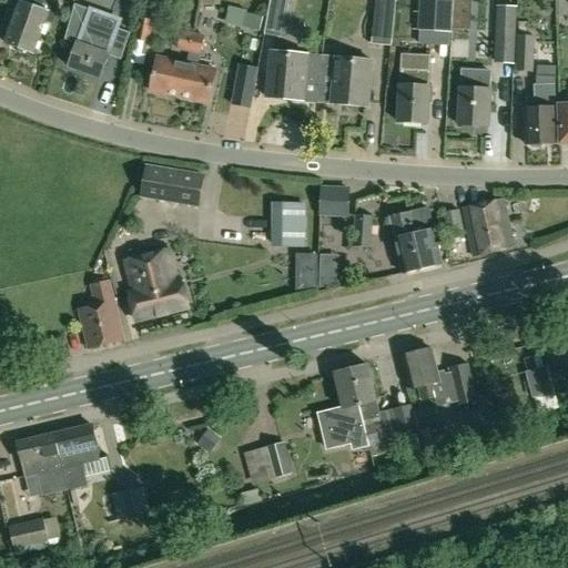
[(21,0),(6,44),(33,54),(44,22),(54,26),(61,7),(42,0),(21,0)]
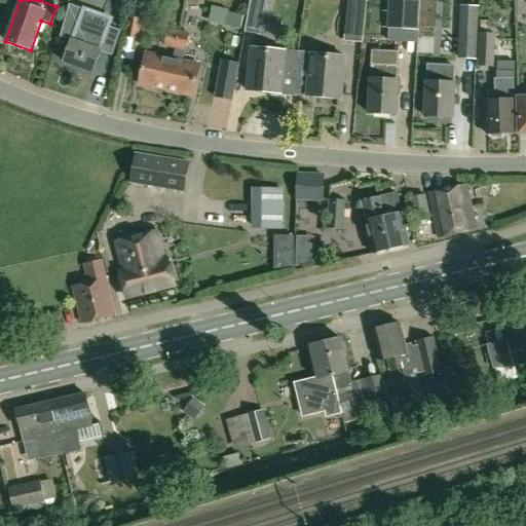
[(261,35),(267,0),(249,0),(243,32),(261,35)]
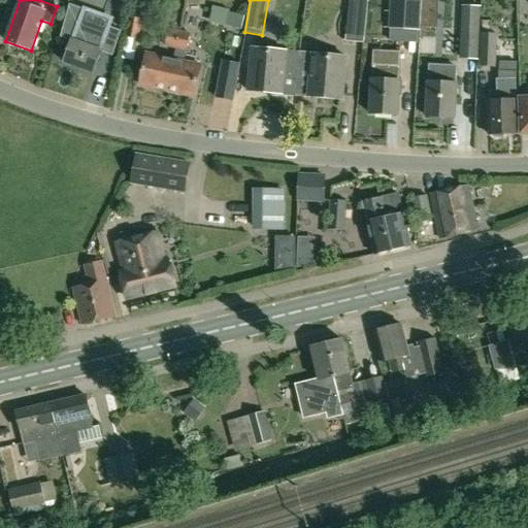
[(349,0),(344,41),(364,43),(368,0),(349,0)]
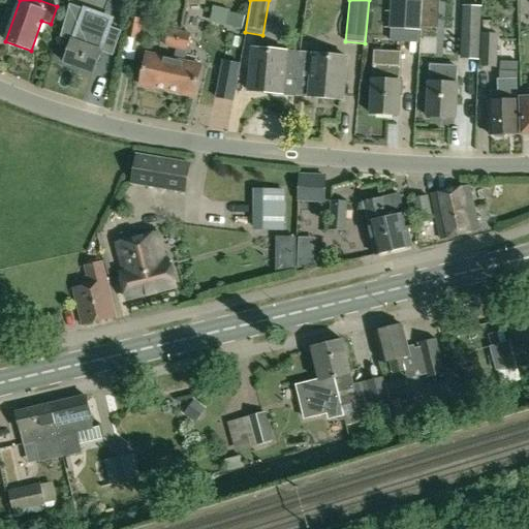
[(422,0),(390,0),(389,29),(421,31),(422,0)]
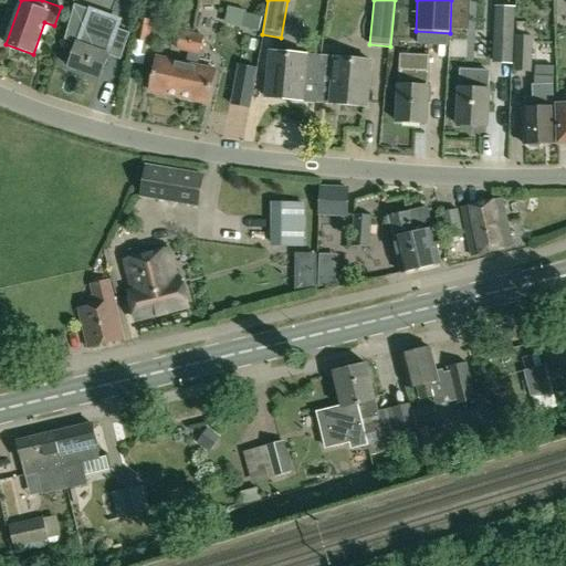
[(101,79),(108,56),(121,61),(130,33),(116,29),(114,34),(87,24),(92,11),(74,4),(64,40),(76,44),(69,66),(101,79)]
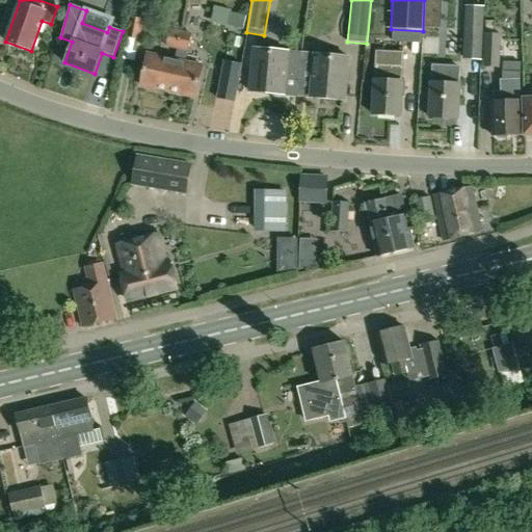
[(467,7),(464,59),(481,59),(483,7),(467,7)]
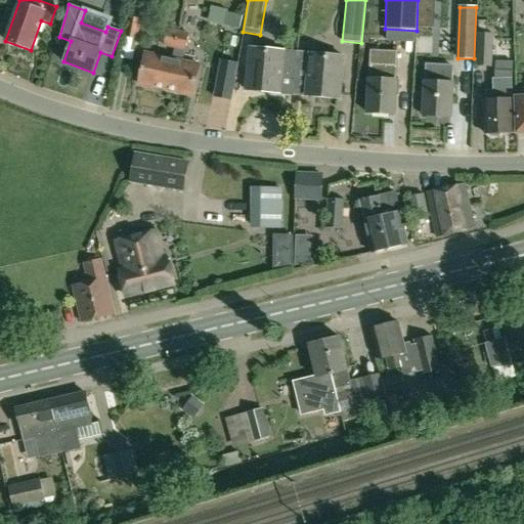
[(242,15),(226,11),(223,26),(238,30),(242,15)]
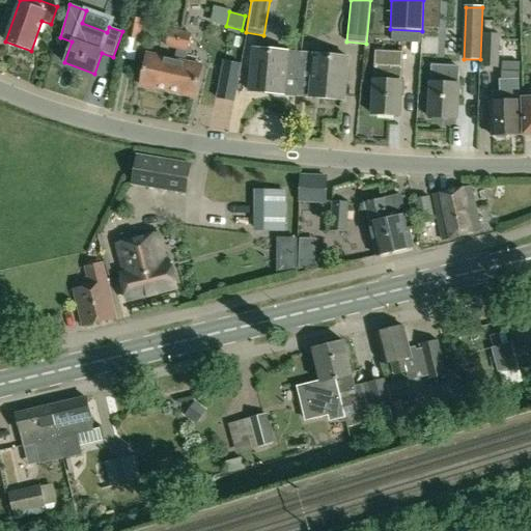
[(130,17),(126,37),(139,40),(143,20),(130,17)]
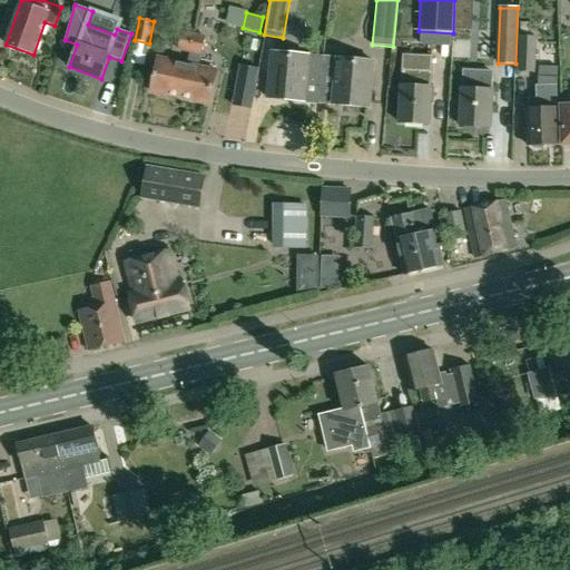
[(177,50),(190,53),(195,33),(182,30),(177,50)]
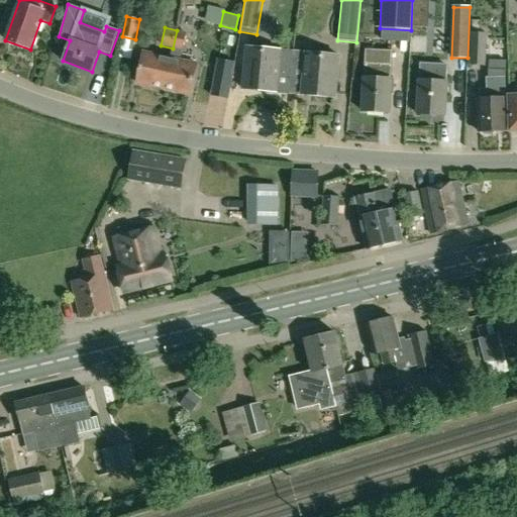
[(177,30),(173,48),(183,50),(187,32),(177,30)]
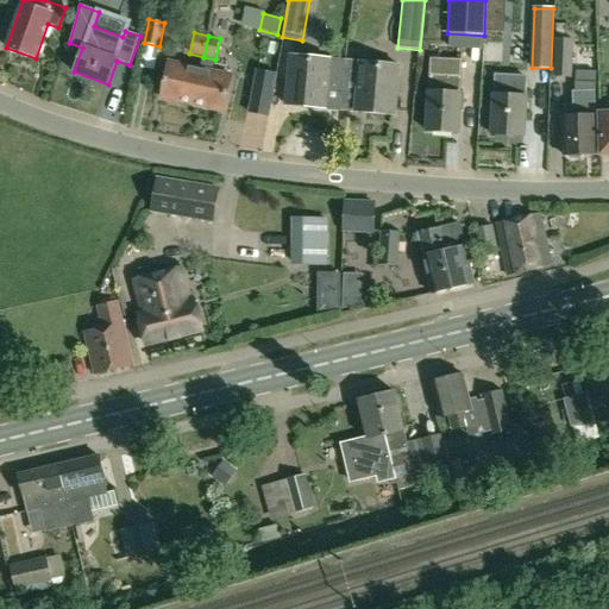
[(572,79),(573,38),(556,38),(553,77),(572,79)]
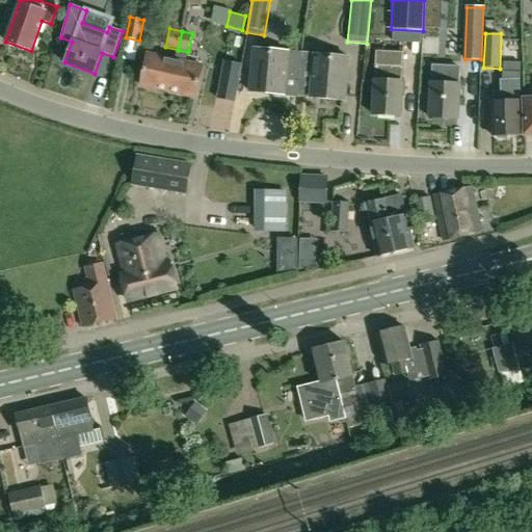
[(250,89),(297,95),(300,56),(255,51),(250,89)]
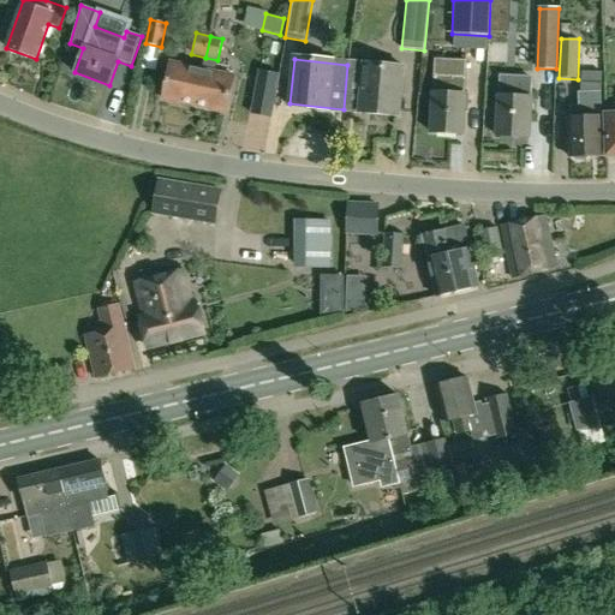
[(433,93),(430,132),(464,135),(465,95),(466,78),(467,61),(435,59),(434,76),(433,93)]
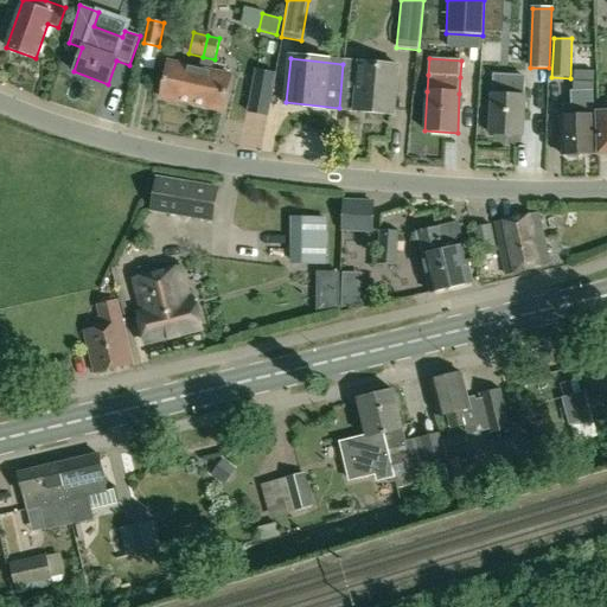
[(192,104),(199,69),(168,62),(160,98),(192,104)]
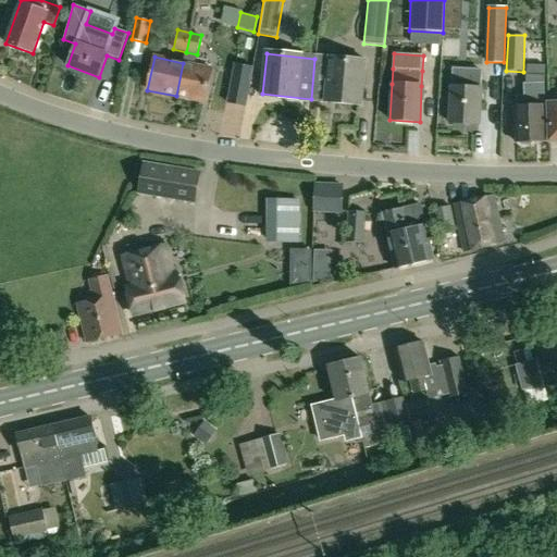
[(363,63),(314,59),(311,99),(360,103),(363,63)]
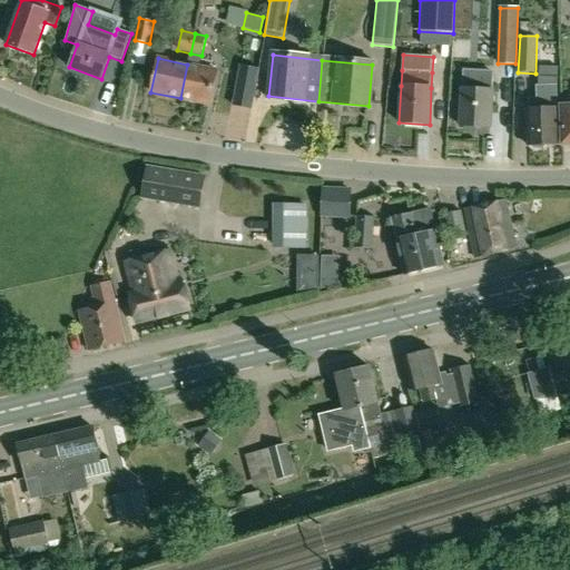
[(258,67),(241,64),(232,102),(249,107),(258,67)]
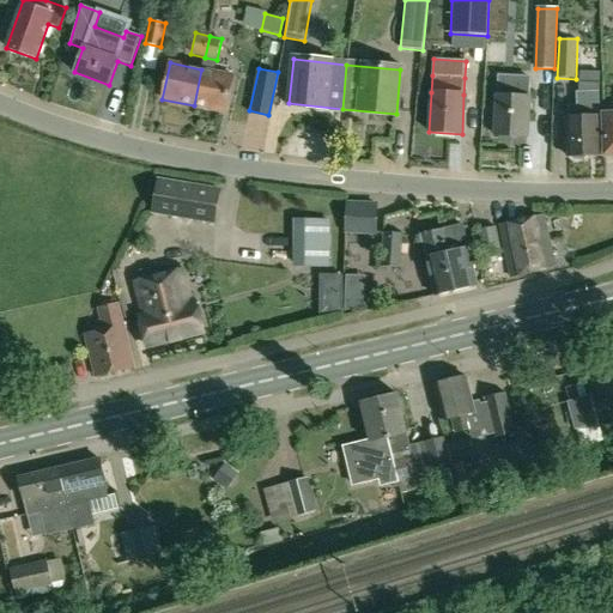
[(194,105),(224,113),(232,77),(201,70),(194,105)]
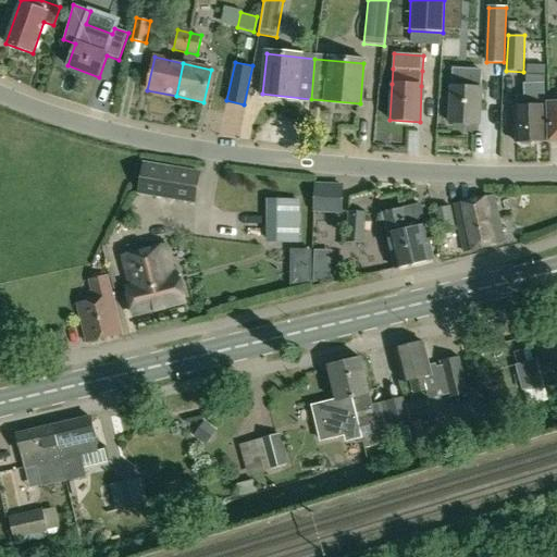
[(452,87),(449,122),(479,124),(481,89),(481,88),(481,73),(468,72),(453,71),(452,87)]
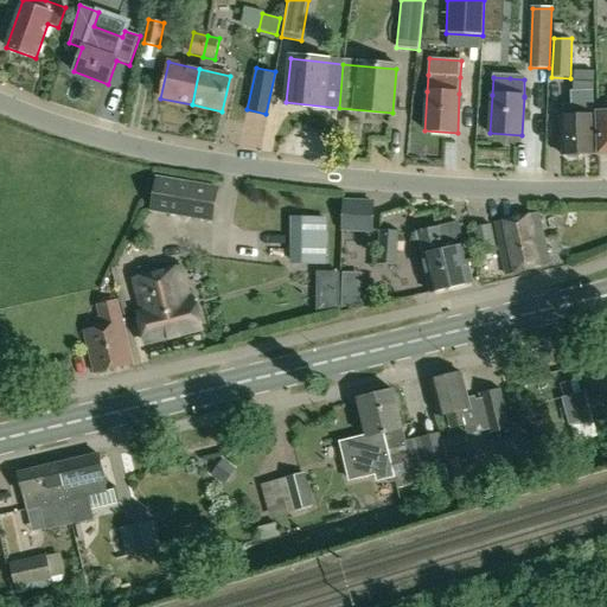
[(577,158),(580,154),(594,154),(592,91),(572,93),(572,106),(563,106),(564,116),(561,116),(562,155),(566,155),(568,159),(577,158)]
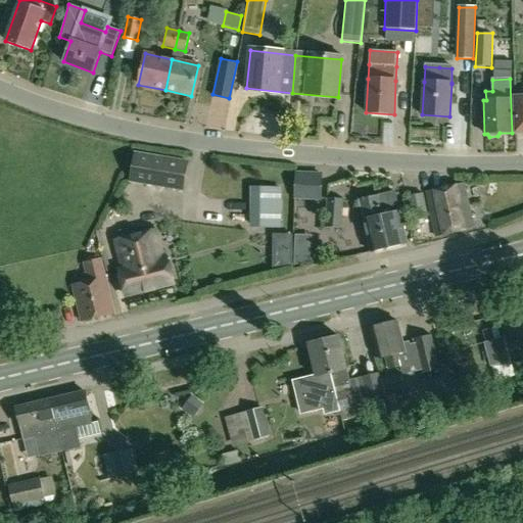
[(130,182),(183,190),(187,162),(135,153),(130,182)]
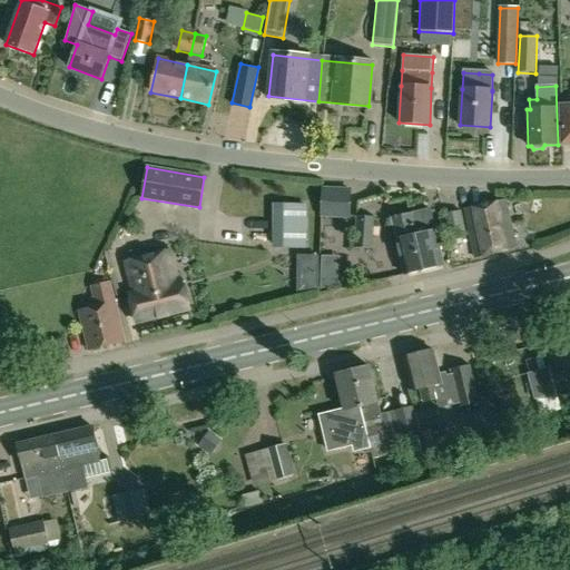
[(351,187),(322,186),(321,216),(350,217),(351,187)]
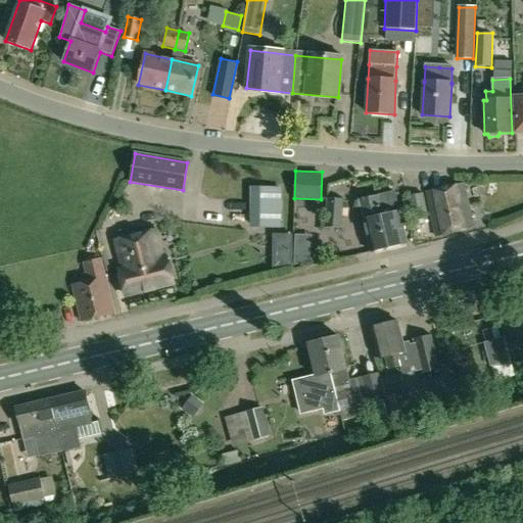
[(435,237),(473,229),(464,184),(425,192),(435,237)]
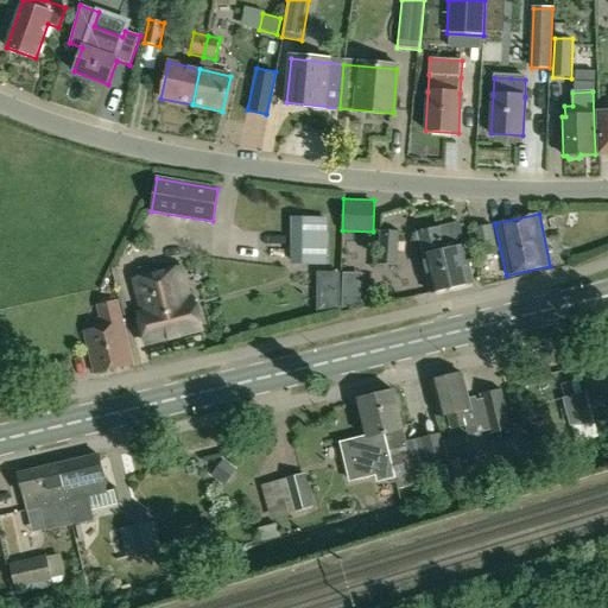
[(328,265),(328,219),(290,217),(290,265),(328,265)]
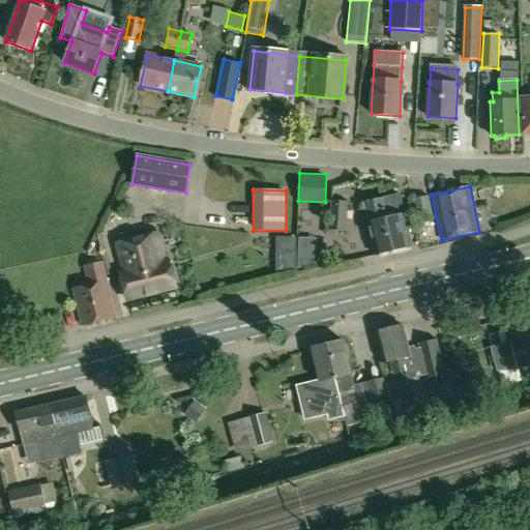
[(400,195),(363,204),(376,256),(412,247),(400,195)]
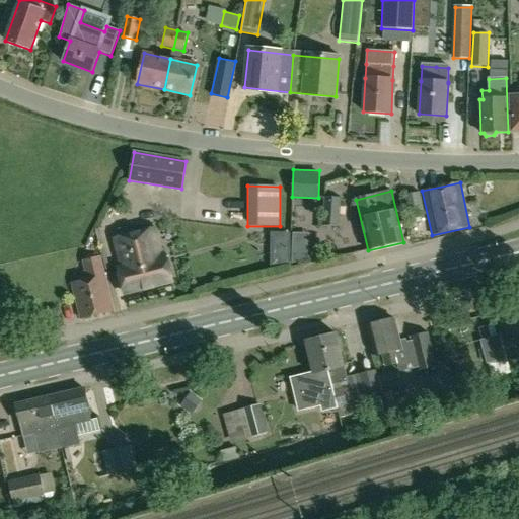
[(420,192),(403,195),(409,217),(424,214),(420,192)]
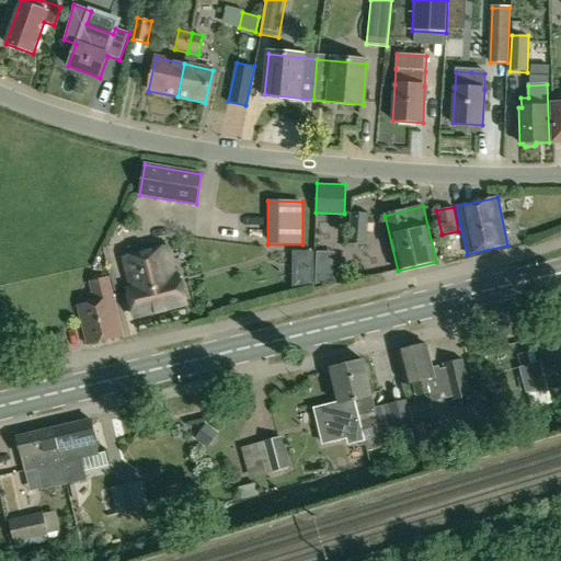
[(368,214),(351,213),(348,244),(366,245),(368,214)]
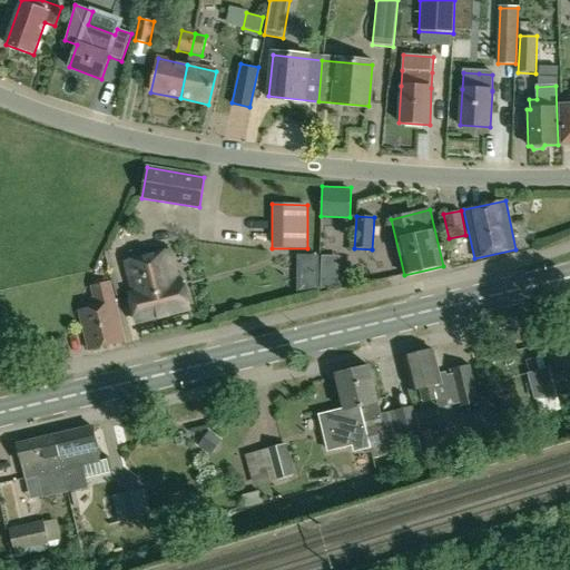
[(174,251),(121,264),(137,323),(188,310),(174,251)]
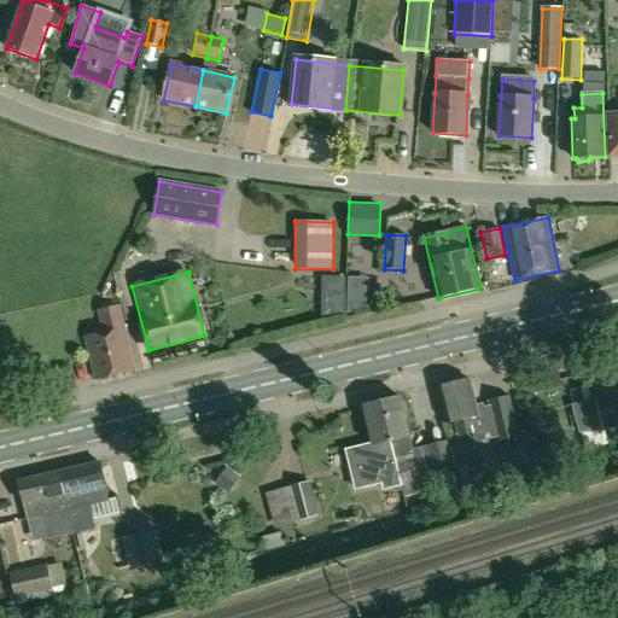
[(118,307),(100,312),(105,333),(86,338),(97,380),(134,371),(118,307)]
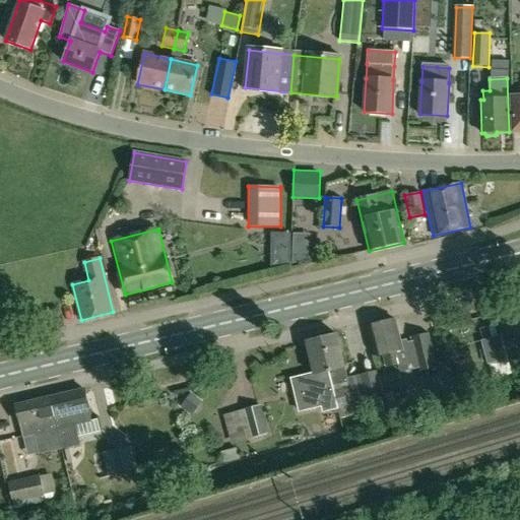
[(395,320),(369,326),(376,356),(383,354),(386,367),(397,365),(399,364),(399,366),(417,362),(412,342),(407,343),(406,340),(400,342),(395,320)]
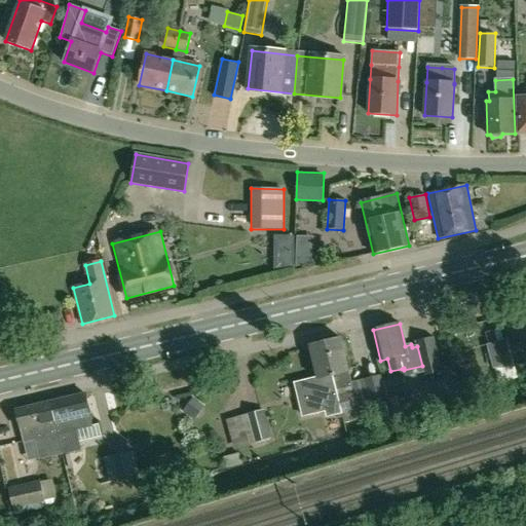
[(525,334),(506,339),(514,366),(525,362),(525,334)]
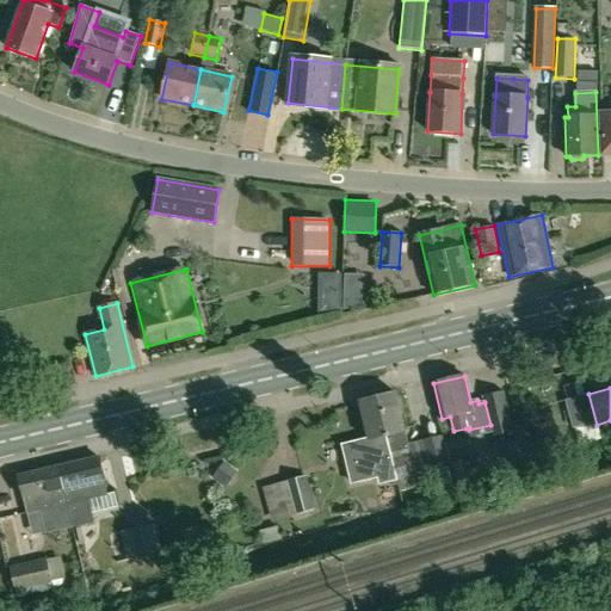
[(504,393),(483,397),(485,402),(491,425),(493,437),(513,432),(504,393)]
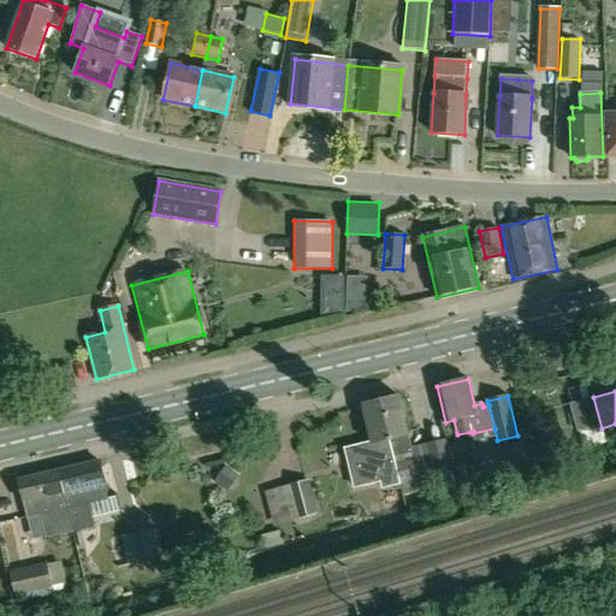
[(383,489),(384,487),(418,480),(413,458),(412,460),(410,452),(413,452),(403,415),(406,412),(403,402),(400,400),(400,397),(362,406),(372,444),(345,450),(355,487),(381,481),(383,489)]
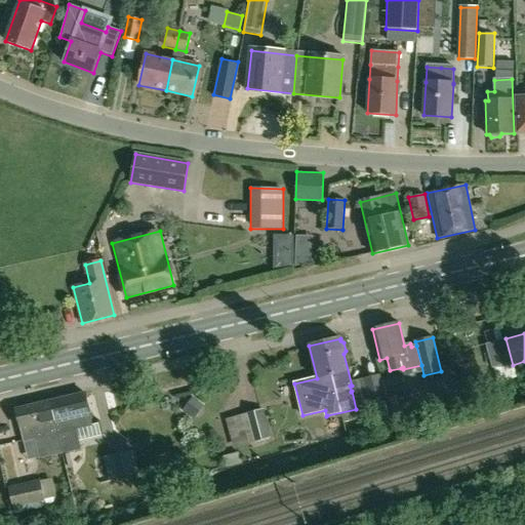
[(363,379),(369,403),(386,399),(379,375),(363,379)]
